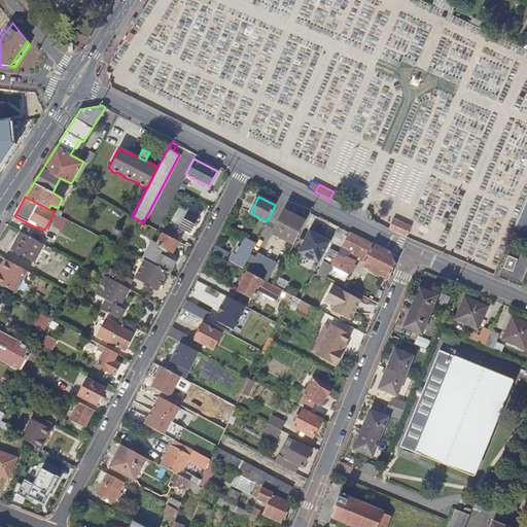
[(526,233),(526,198),(514,230),(526,235),(526,233)]
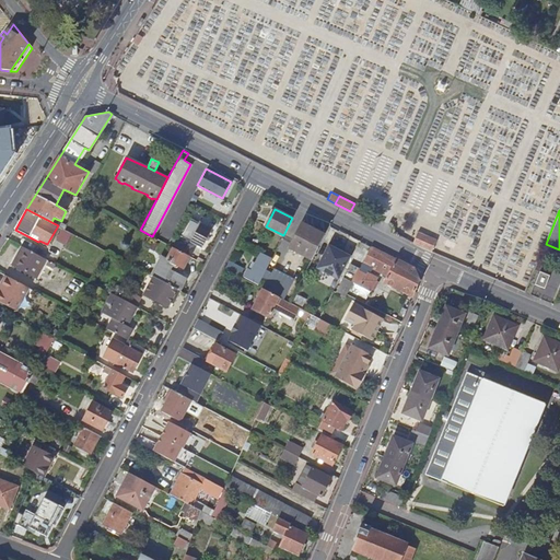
[(201,246),(210,229),(189,217),(179,234),(201,246)]
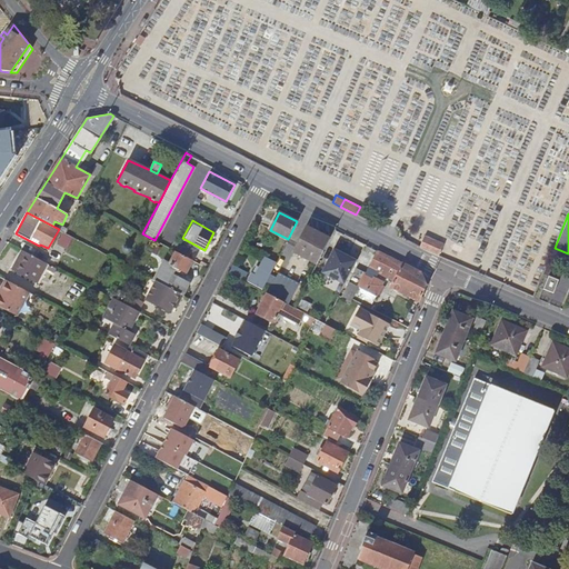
[(293,251),(317,263),(330,238),(307,227),(293,251)]
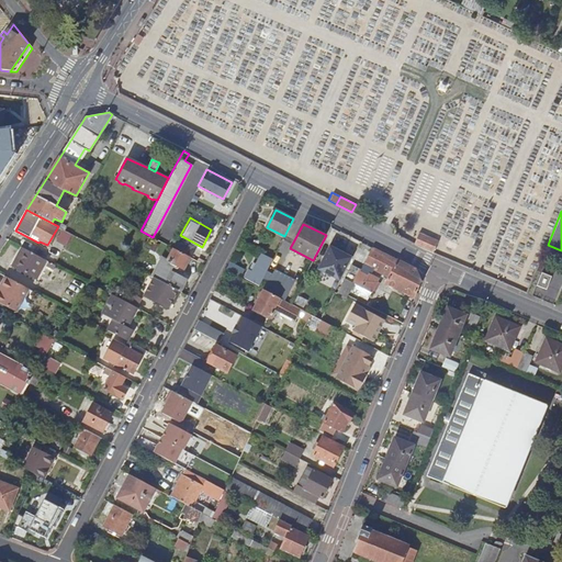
[(65,244),(70,233),(65,231),(63,228),(57,239),(65,244)]
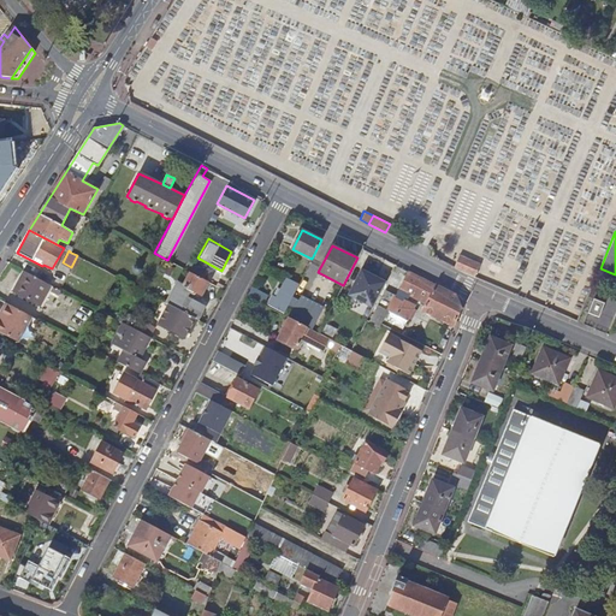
[(460,253),(454,266),(466,272),(474,277),(480,264),(460,253)]
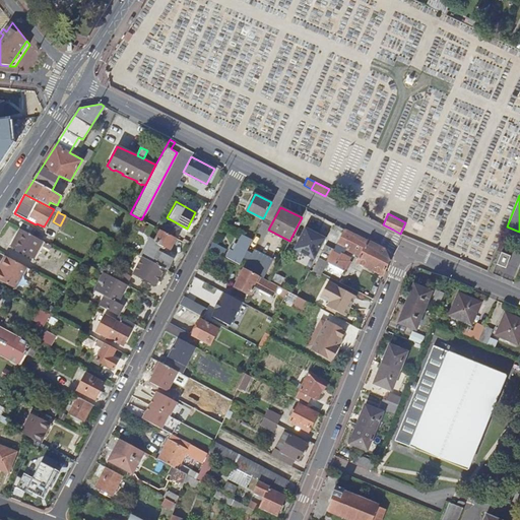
[(157,219),(154,225),(159,229),(166,232),(169,225),(157,219)]
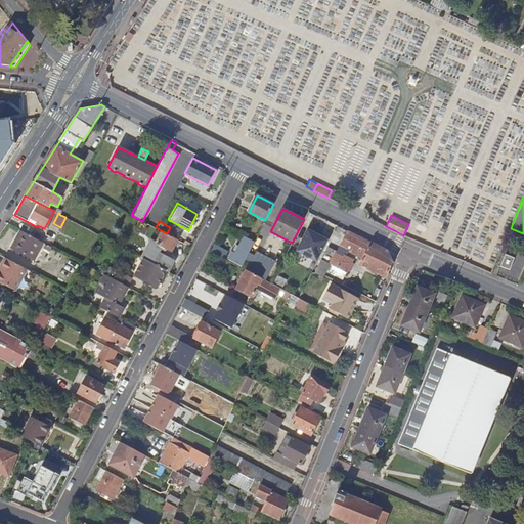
[(298,250),(318,260),(329,239),(321,235),(316,233),(318,229),(310,225),(298,250)]
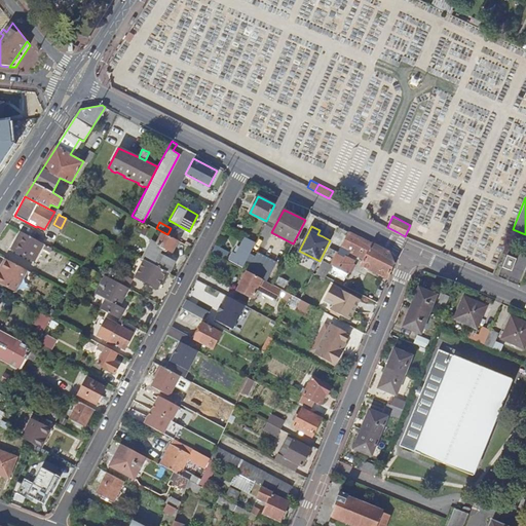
[(35,260),(43,242),(21,231),(11,248),(35,260)]
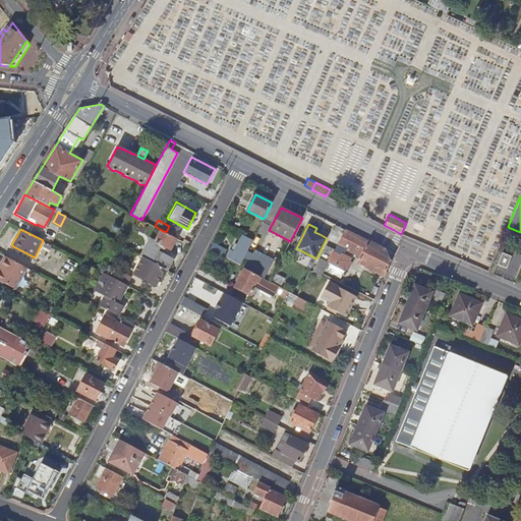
[(170,248),(175,237),(166,232),(160,229),(155,240),(151,239),(150,241),(148,240),(140,255),(166,269),(170,261),(162,255),(161,253),(158,251),(160,247),(165,249),(168,248),(168,247),(170,248)]
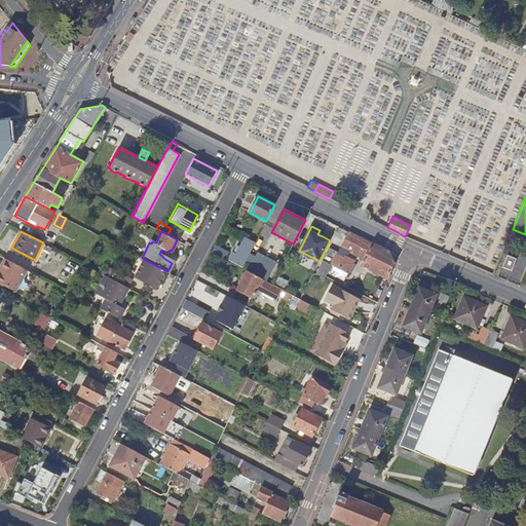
[(362,265),(387,277),(393,261),(390,252),(349,231),(342,246),(353,251),(352,253),(364,259),(362,265)]
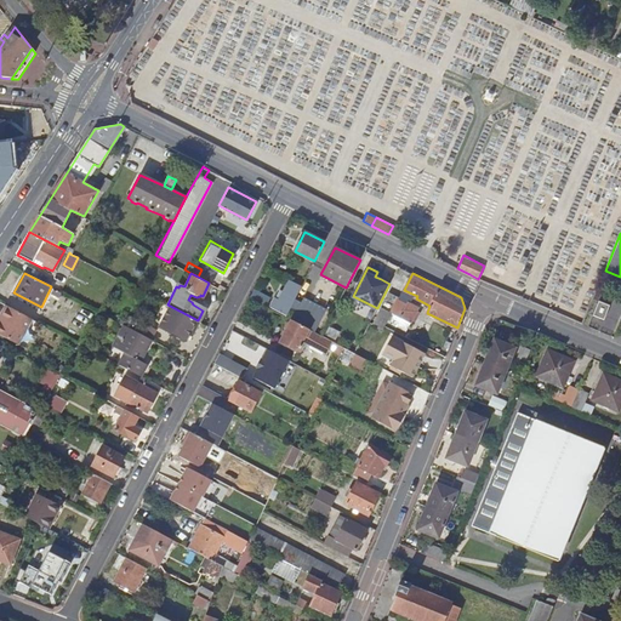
[(272,307),(286,315),(290,311),(296,297),(301,288),(289,281),(279,301),(275,300),(272,307)]
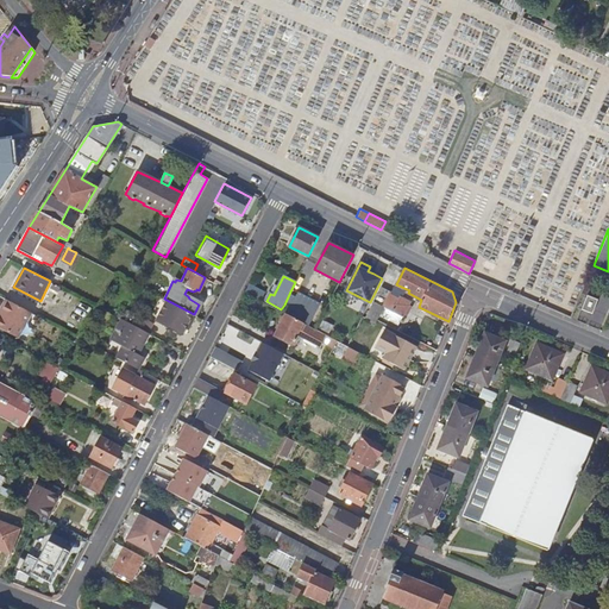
[(375,322),(378,315),(383,307),(402,316),(409,302),(381,287),(365,318),(375,322)]
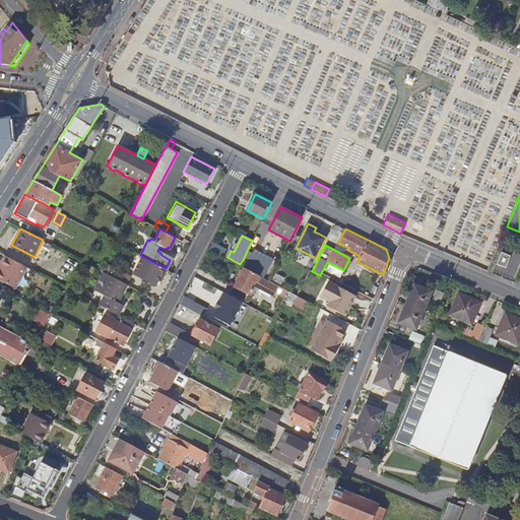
[(253,252),(248,249),(243,260),(266,272),(274,258),(255,249),(253,252)]
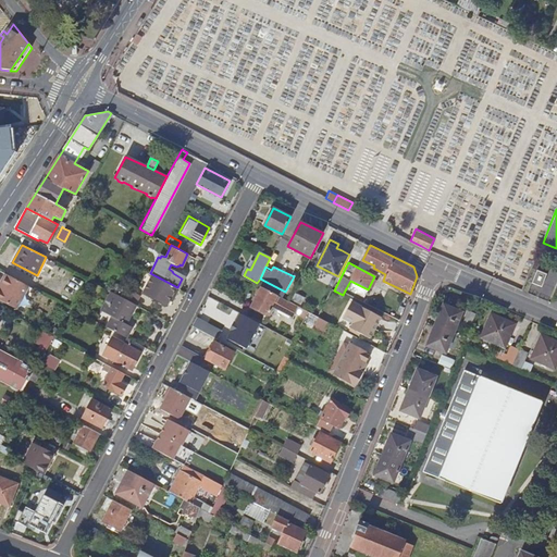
[(542,287),(546,274),(537,270),(532,283),(542,287)]
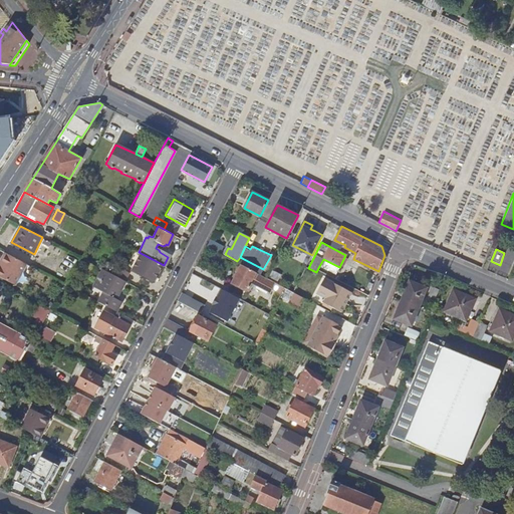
[(27,263),(6,252),(0,262),(2,264),(0,268),(0,276),(16,285),(27,263)]
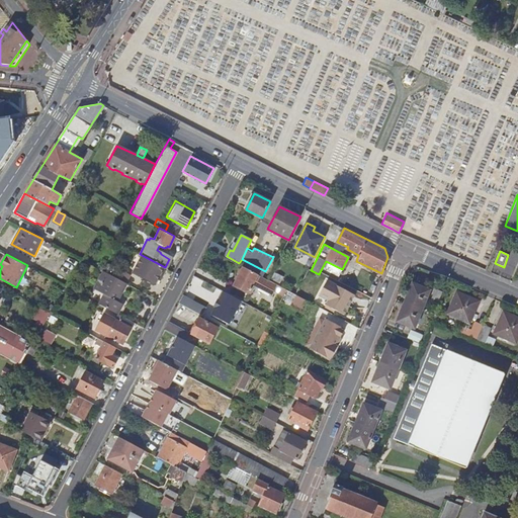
[(162,273),(165,267),(140,254),(139,254),(132,267),(139,271),(137,274),(155,283),(160,272),(162,273)]
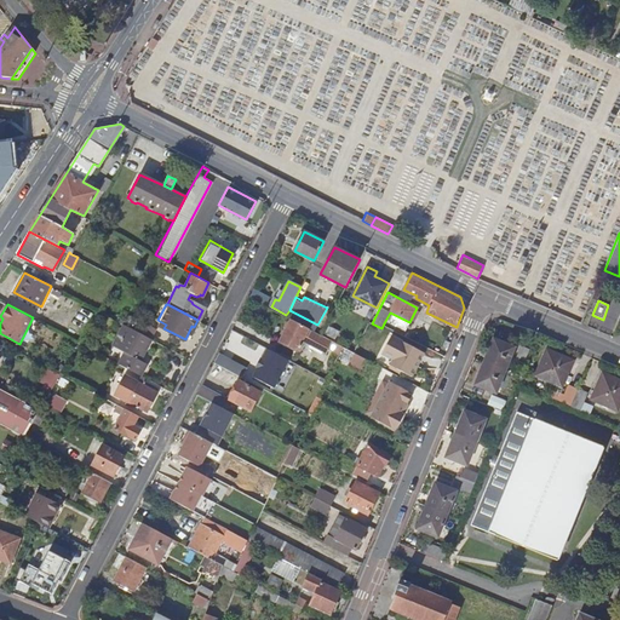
[(405,331),(409,322),(390,313),(385,321),(405,331)]
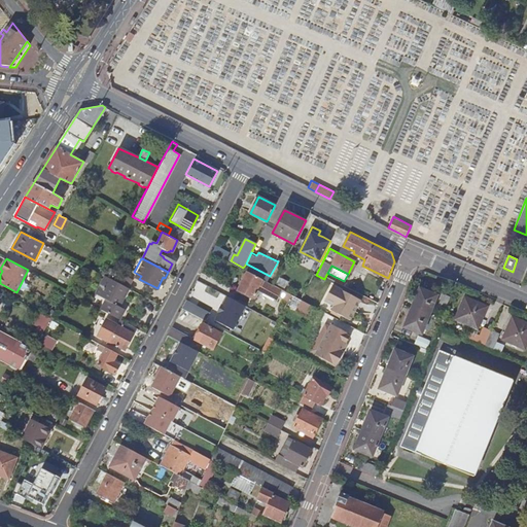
[(288,300),(291,294),(247,272),(246,274),(244,273),(241,279),(242,280),(242,281),(238,291),(252,299),(255,300),(259,290),(277,300),(279,295),(286,299),(288,300)]
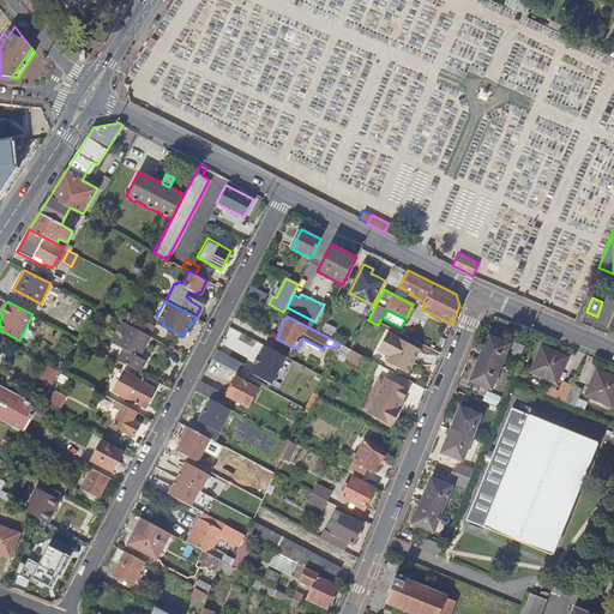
[(139,318),(134,327),(149,335),(151,336),(156,327),(139,318)]
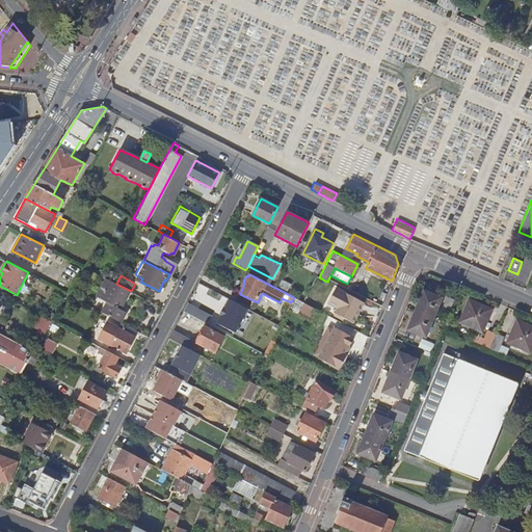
[(118,309),(129,290),(116,284),(110,281),(101,298),(107,301),(102,312),(120,321),(121,321),(126,312),(118,309)]
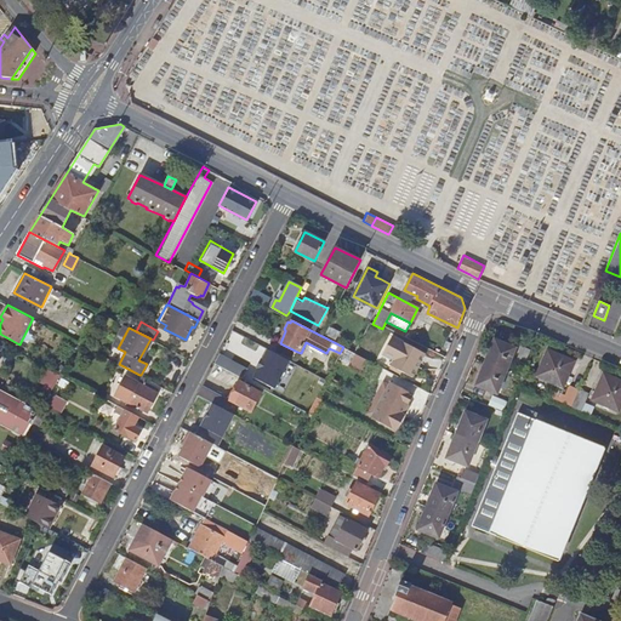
[(412,377),(425,353),(392,335),(382,353),(394,359),(391,365),(412,377)]
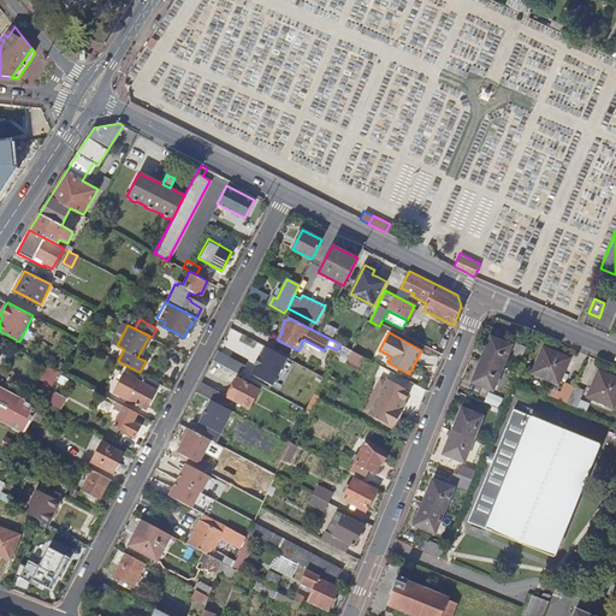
[(491,337),(483,359),(501,367),(510,344),(491,337)]
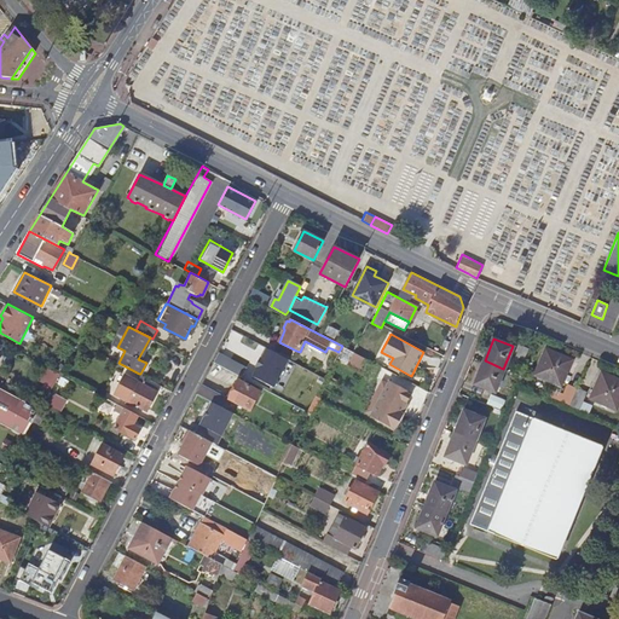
[(515,358),(522,362),(527,348),(521,345),(515,358)]
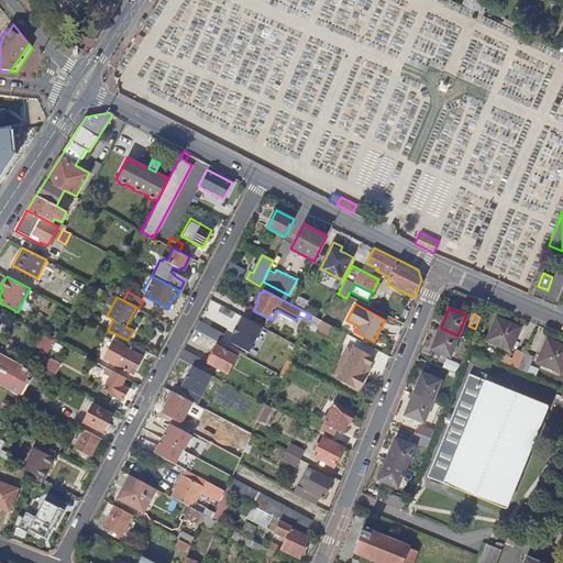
[(229,342),(249,352),(262,327),(243,317),(238,327),(236,326),(232,333),(233,334),(229,342)]
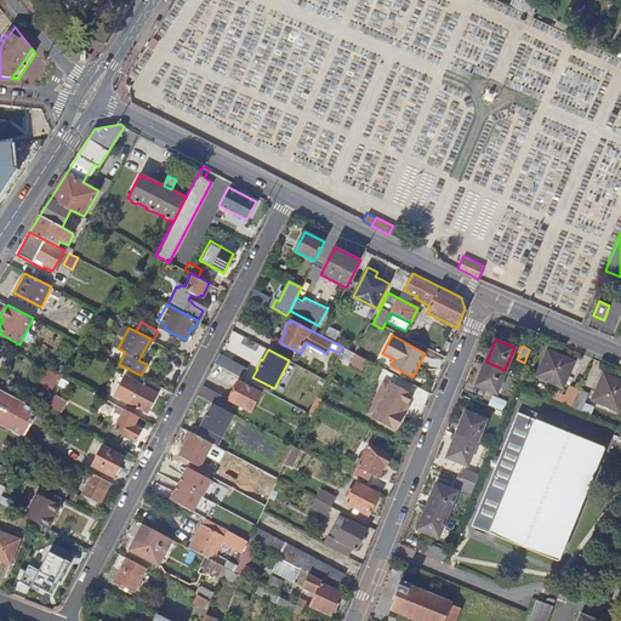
[(536,375),(562,386),(573,362),(547,351),(536,375)]
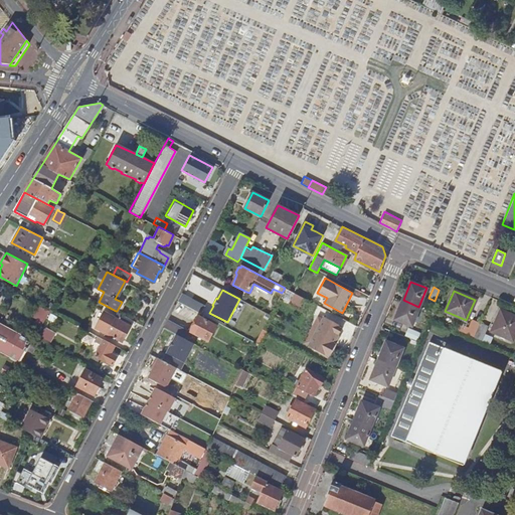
[(205,306),(182,293),(178,302),(200,313),(205,306)]
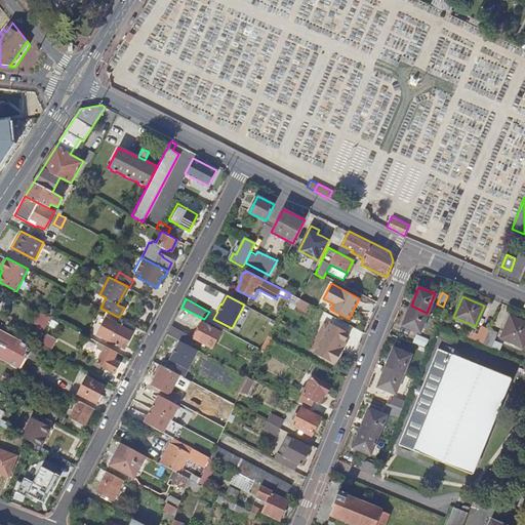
[(419,331),(427,313),(411,306),(403,324),(419,331)]
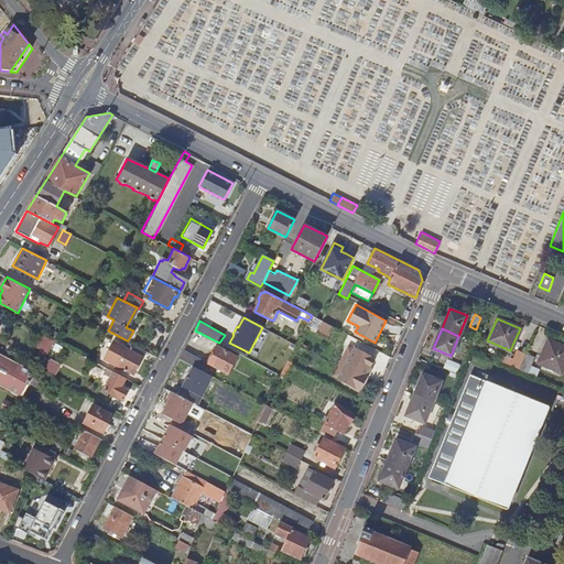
[(142,356),(145,350),(128,340),(127,340),(123,346),(115,342),(106,358),(133,373),(143,356),(142,356)]
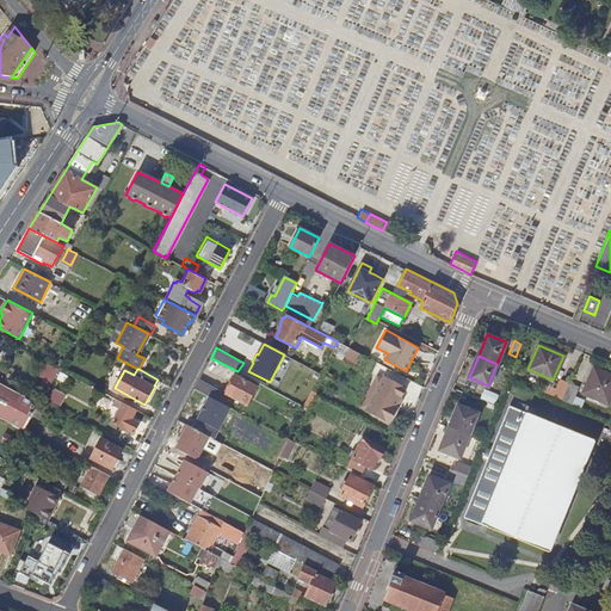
[(582,394),(608,403),(610,394),(610,376),(593,369),(582,394)]
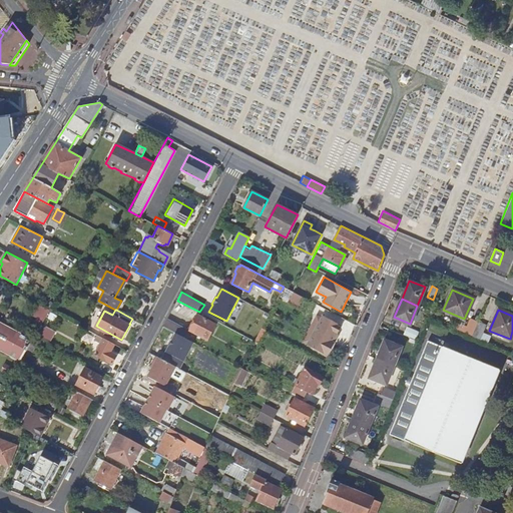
[(189,331),(167,319),(163,327),(175,334),(186,339),(191,332),(207,340),(214,325),(197,316),(189,331)]
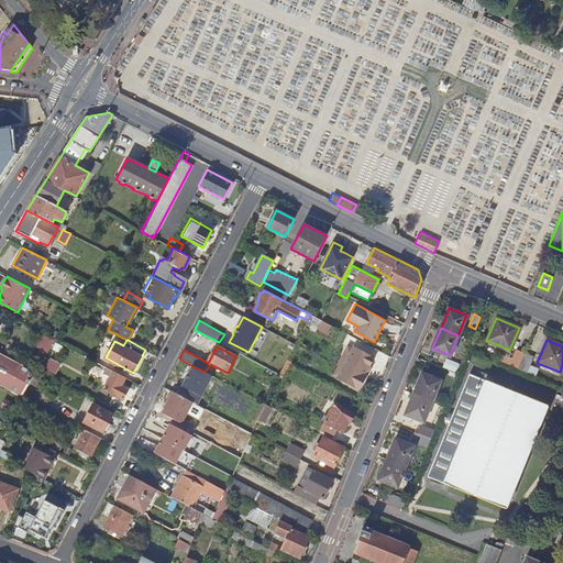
[(370,367),(374,357),(354,346),(337,378),(360,389),(367,376),(363,374),(367,366),(370,367)]
